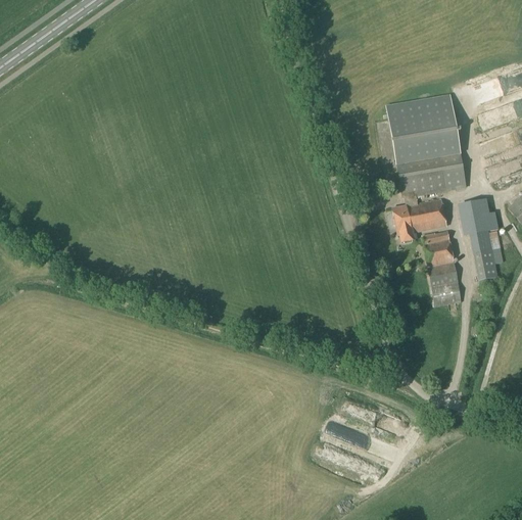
[(417,202),(416,195),(448,190),(467,187),(460,143),(451,93),(385,104),(394,154),(401,197),(404,197),(406,204),(392,207),(397,234),(398,234),(400,241),(414,239),(413,232),(446,225),(441,198),(417,202)]
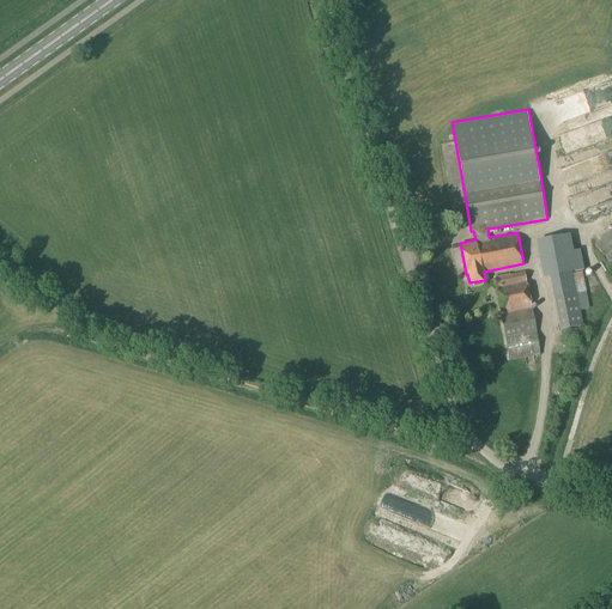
[(611,227),(594,242),(611,262),(611,227)]
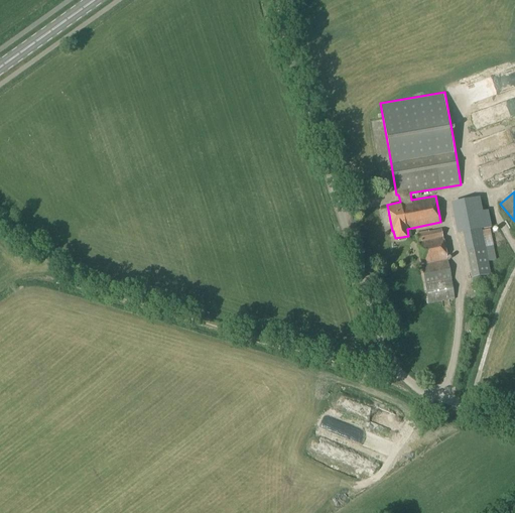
[(460,215),(482,211),(479,197),(458,201),(460,215)]
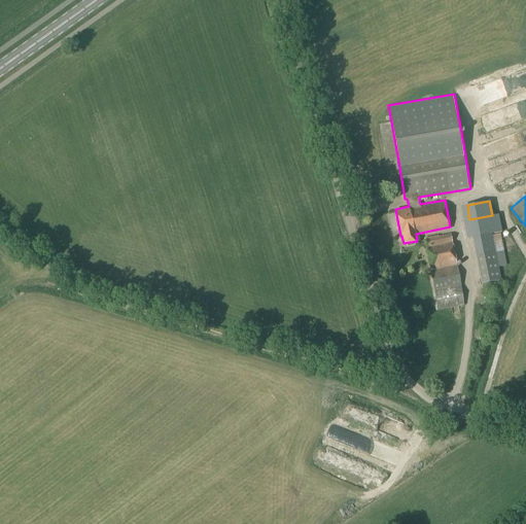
[(500,231),(472,236),(477,254),(482,282),(501,279),(502,278),(499,265),(496,250),(504,249),(500,231)]
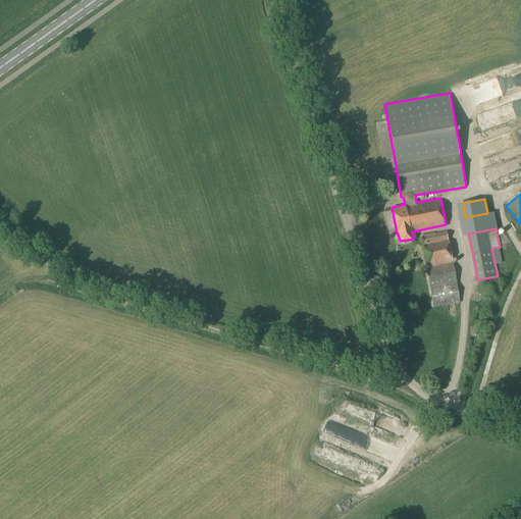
[(433,305),(460,301),(457,281),(453,261),(447,229),(420,236),(430,286),(433,305)]
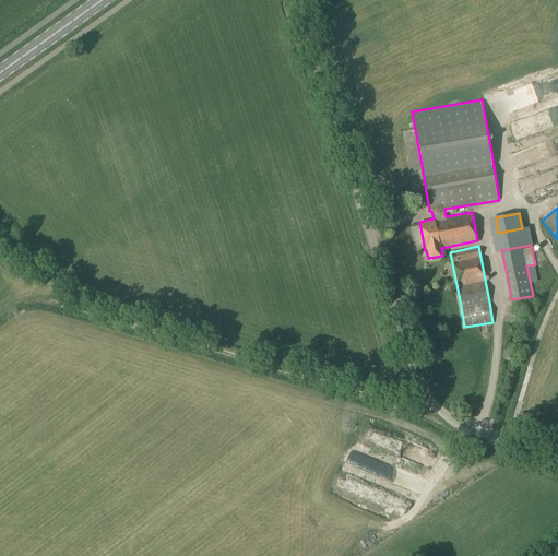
[(511,346),(510,346),(509,346),(508,346),(507,346),(507,347),(506,347),(505,349),(505,350),(503,351),(503,352),(505,353),(505,354),(506,355),(506,356),(507,356),(508,357),(509,357),(510,357),(511,357),(512,356),(513,356),(513,355),(514,355),(514,354),(515,353),(515,352),(515,351),(515,350),(514,349),(513,347),(512,346),(511,346)]
